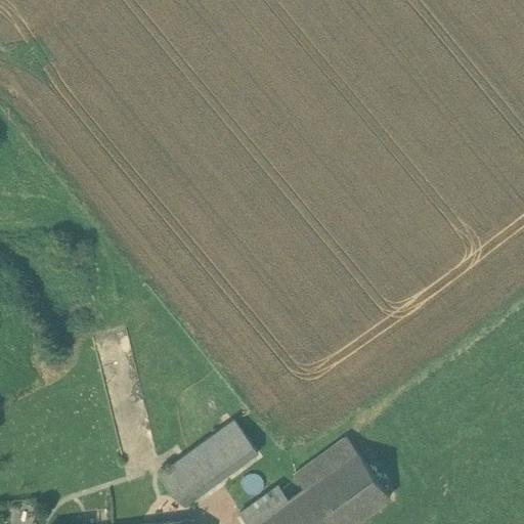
[(234,418),(206,439),(230,472),(259,451),(234,418)]
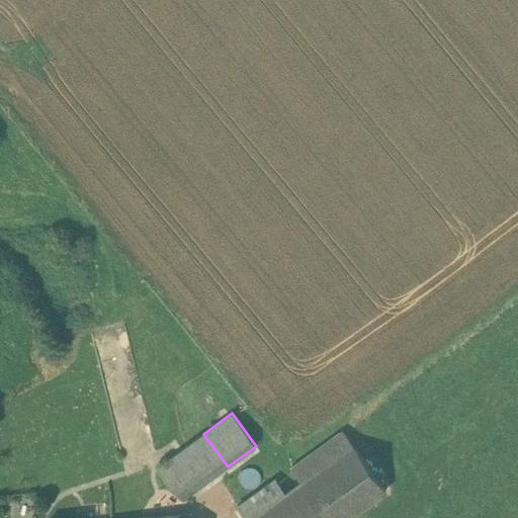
[(343,430),(291,467),(301,482),(353,445),(343,430)]
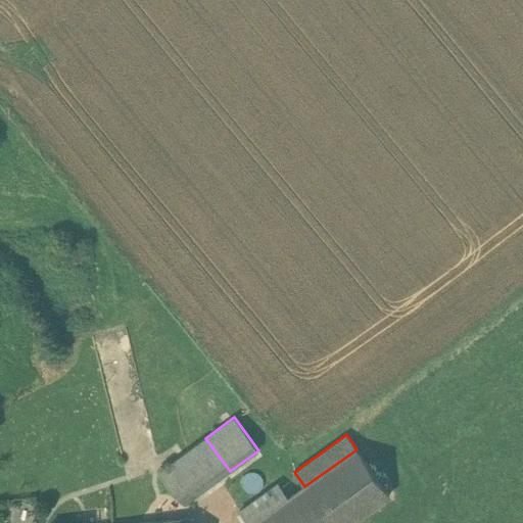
[(205,438),(160,470),(185,503),(230,471),(205,438)]
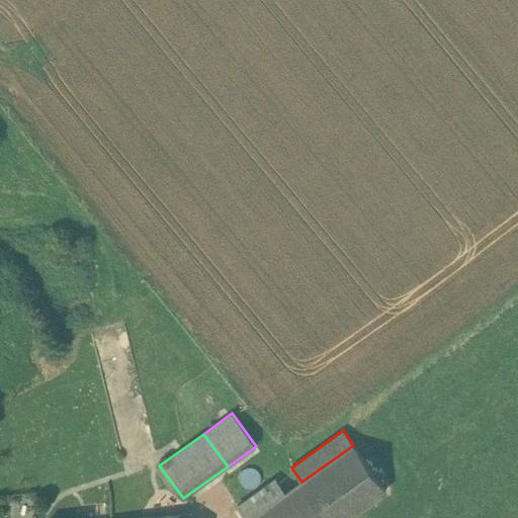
[(286,493),(251,517),(347,517),(386,490),(353,445),(301,482),(286,493)]
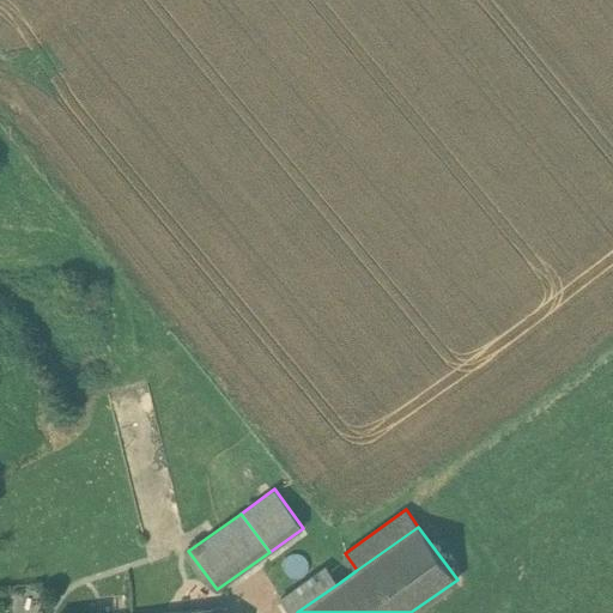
[(286,566),(293,580),(311,569),(304,556),(286,566)]
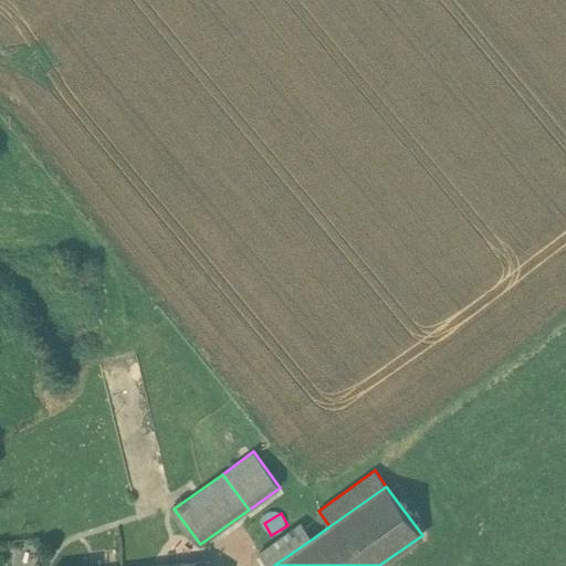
[(301,523),(260,553),(269,565),(274,565),(313,538),(301,523)]
